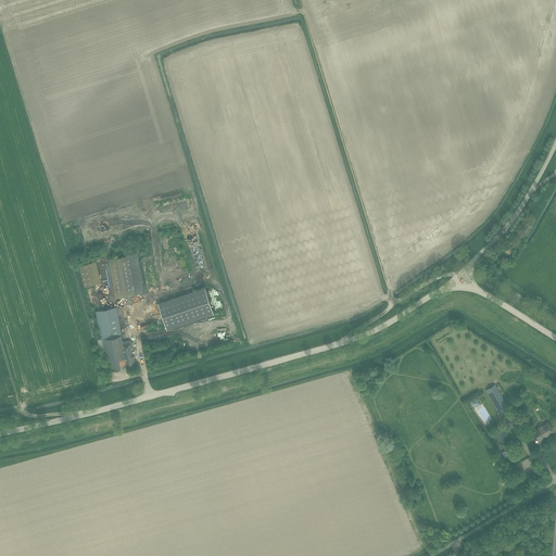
[(520,232),(525,237),(532,227),(527,224),(520,232)]
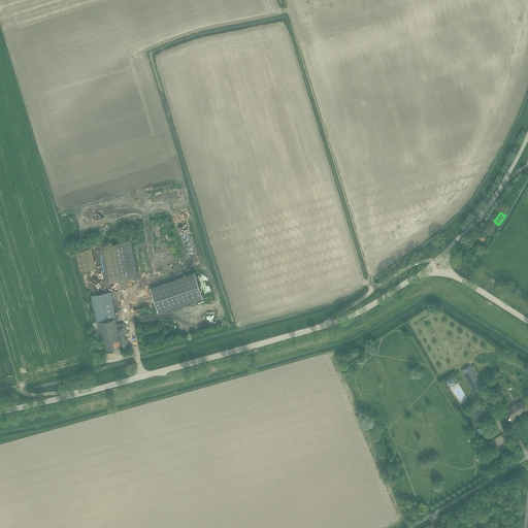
[(475,234),(481,239),(484,241),(487,237),(484,233),(487,230),(484,228),(481,230),(480,229),(475,234)]
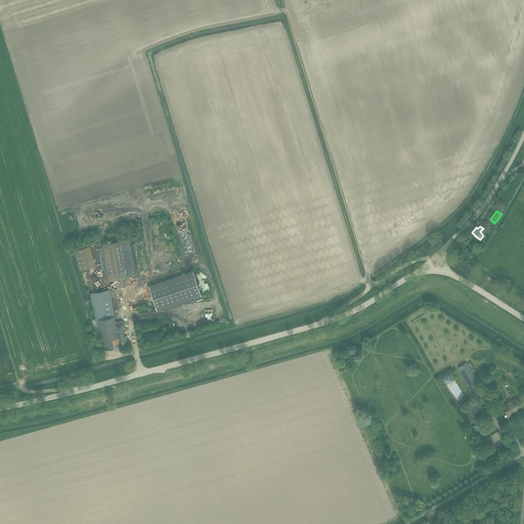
[(108,280),(136,275),(130,239),(102,245),(108,280)]
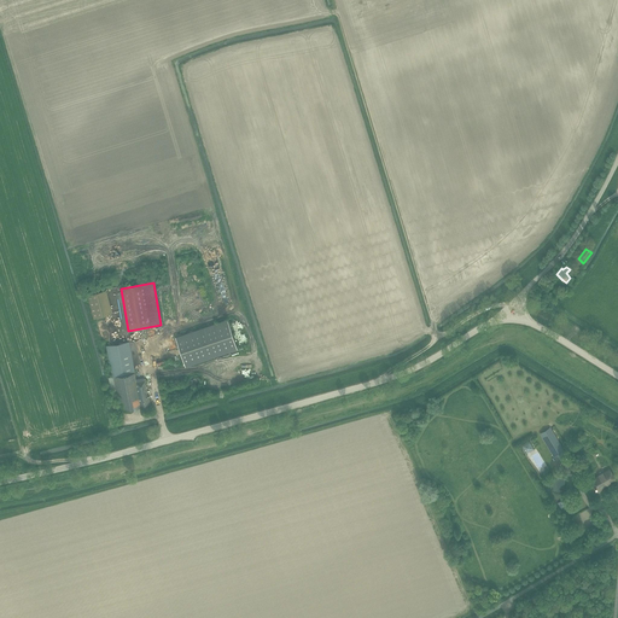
[(227,320),(176,337),(186,367),(238,349),(227,320)]
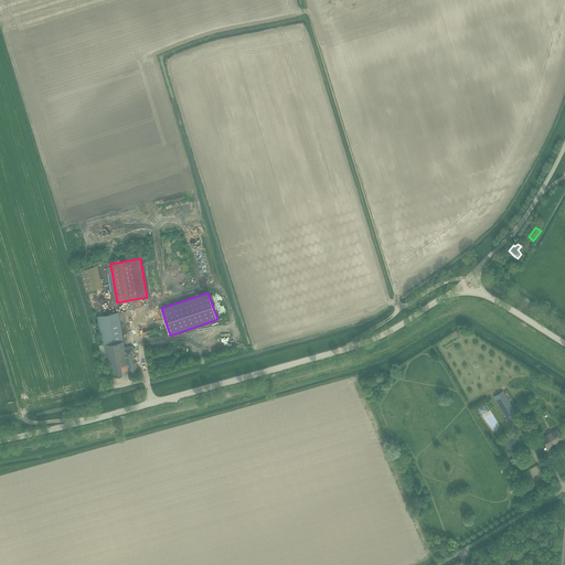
[(110,375),(139,371),(138,365),(137,362),(136,362),(132,350),(135,349),(135,345),(131,345),(125,347),(118,312),(98,316),(103,344),(100,344),(103,356),(106,355),(110,375)]
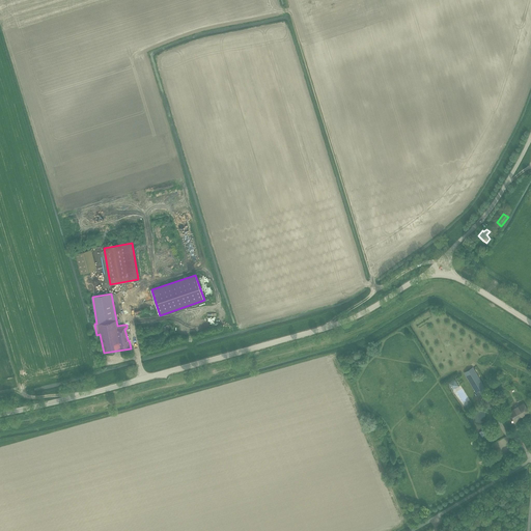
[(465,372),(471,382),(478,394),(485,390),(481,382),(473,368),(465,372)]
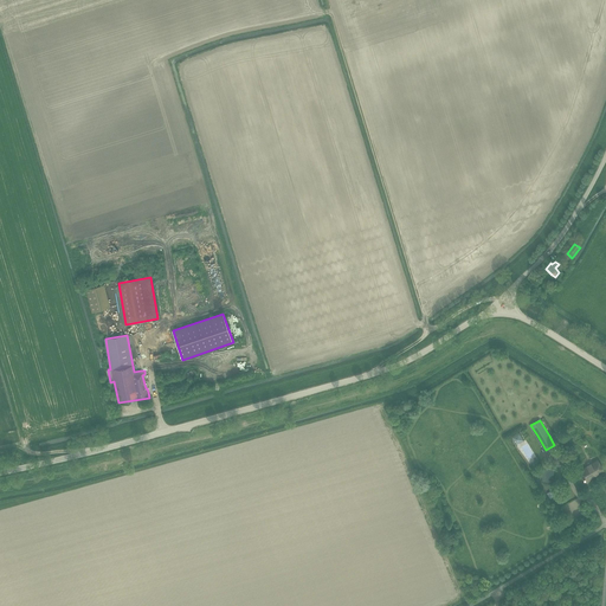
[(510,437),(532,465),(539,461),(536,457),(536,456),(528,443),(521,431),(510,437)]
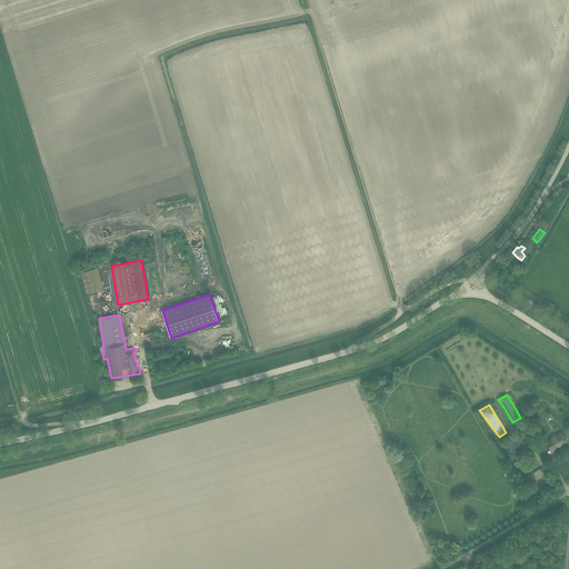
[(556,447),(567,441),(562,432),(546,442),(552,452),(557,450),(556,447)]
